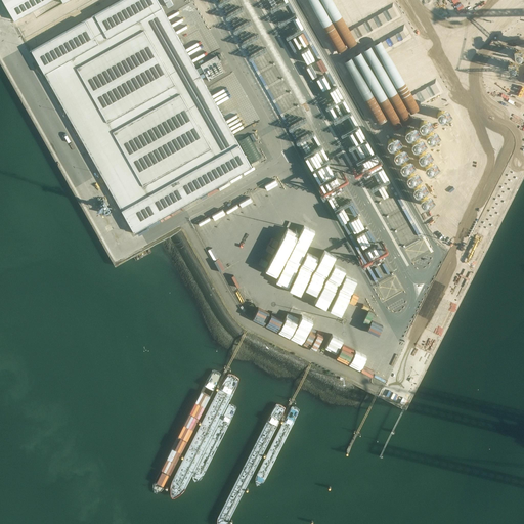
[(2,0),(14,20),(50,0),(60,0),(63,3),(69,0),(2,0)]
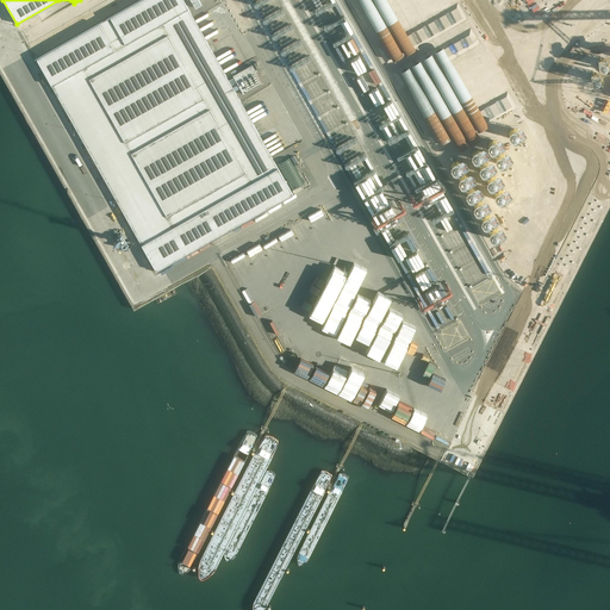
[(292,194),(241,101),(182,0),(139,0),(36,58),(156,271),(292,194)]
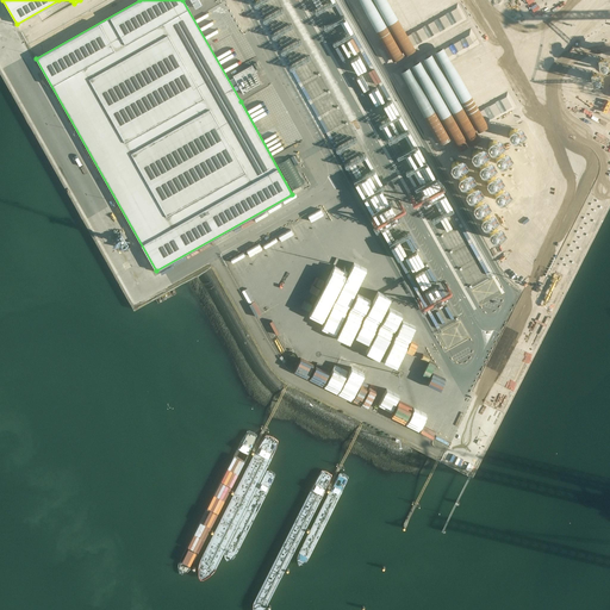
[(281,0),(273,0),(271,1),(275,11),(285,6),(281,0)]
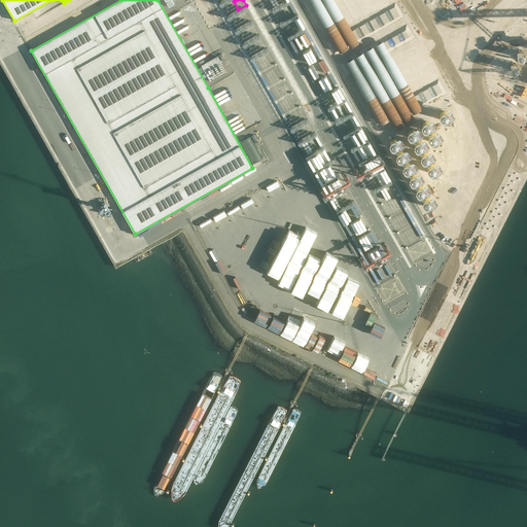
[(227,15),(229,18),(238,13),(236,10),(232,13),(229,6),(221,9),(225,16),(227,15)]
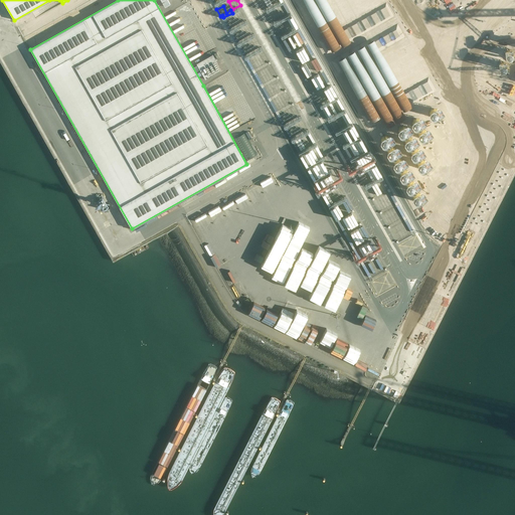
[(70,14),(50,23),(54,30),(73,22),(70,14)]
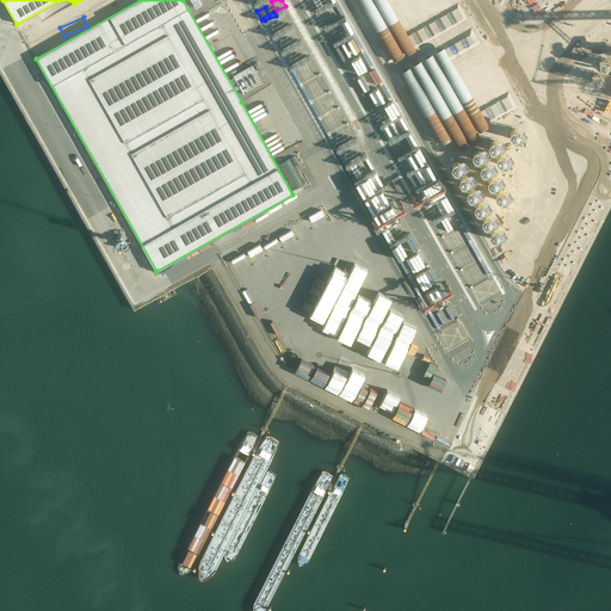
[(44,38),(31,44),(34,50),(47,44),(44,38)]
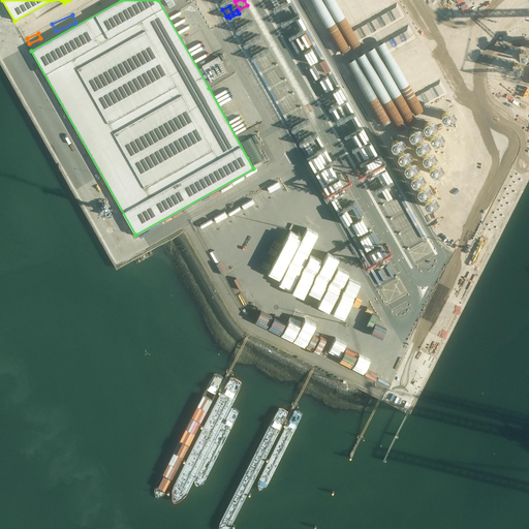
[(253,59),(261,54),(255,42),(247,48),(253,59)]
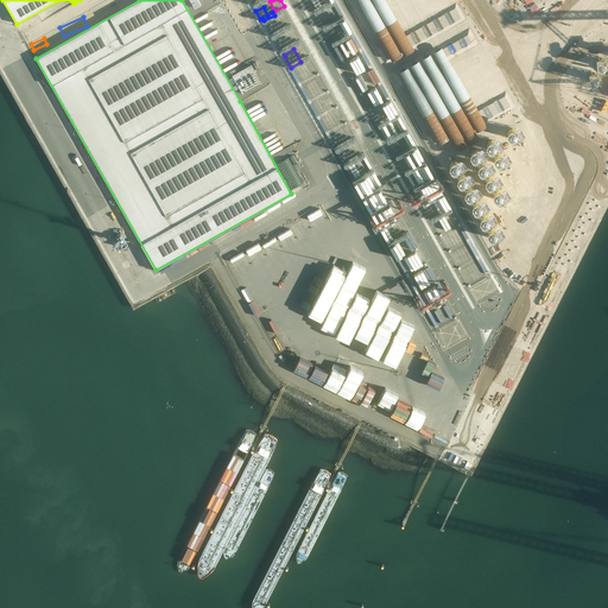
[(371,51),(359,77),(366,81),(378,55),(371,51)]
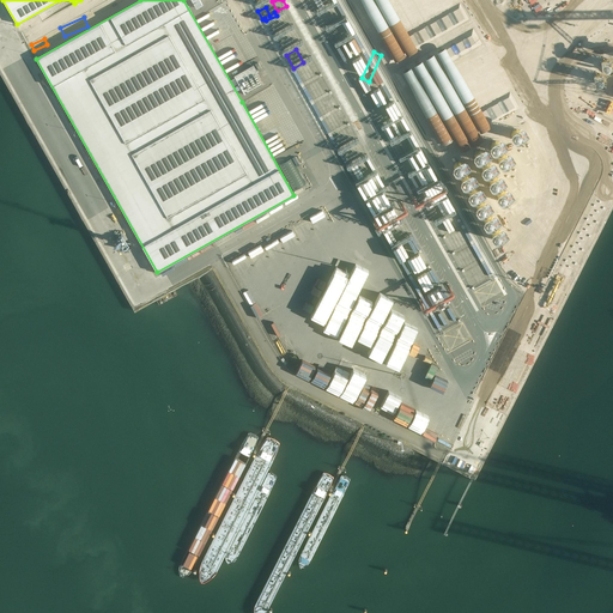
[(263,84),(258,74),(253,65),(234,76),(244,95),(263,84)]
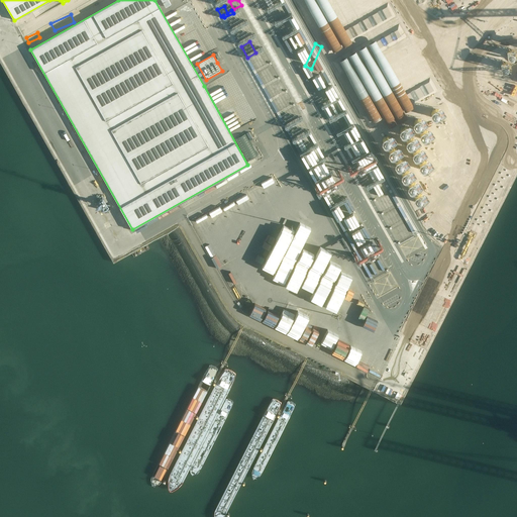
[(323,77),(328,64),(322,61),(317,75),(323,77)]
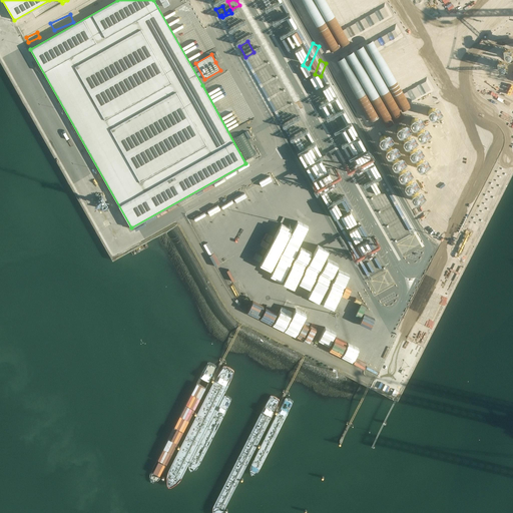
[(339,60),(333,71),(342,76),(349,65),(339,60)]
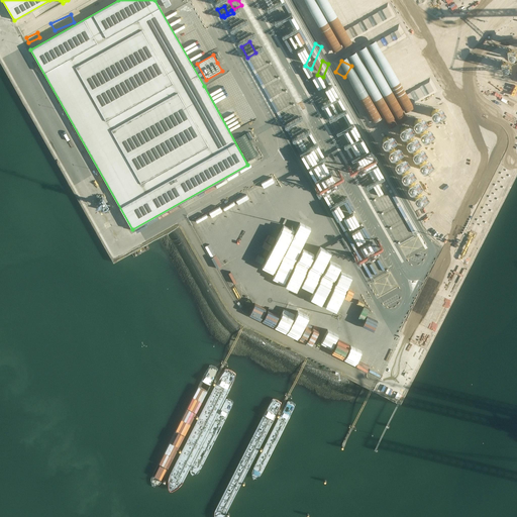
[(267,70),(263,73),(269,83),(273,81),(267,70)]
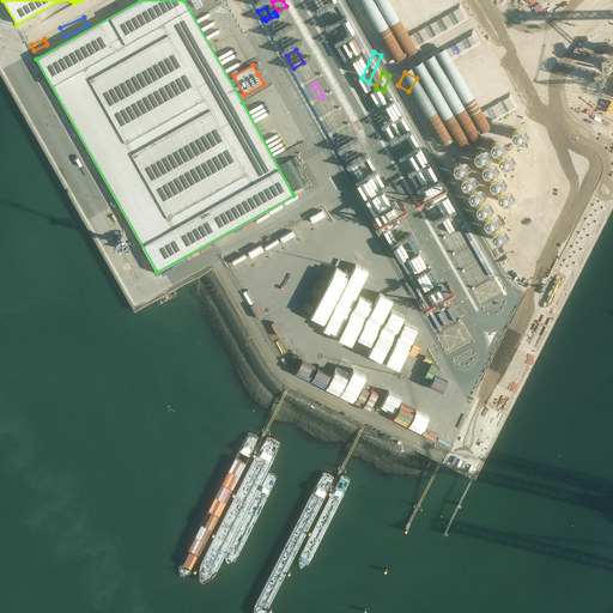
[(388,101),(401,107),(408,93),(395,87),(388,101)]
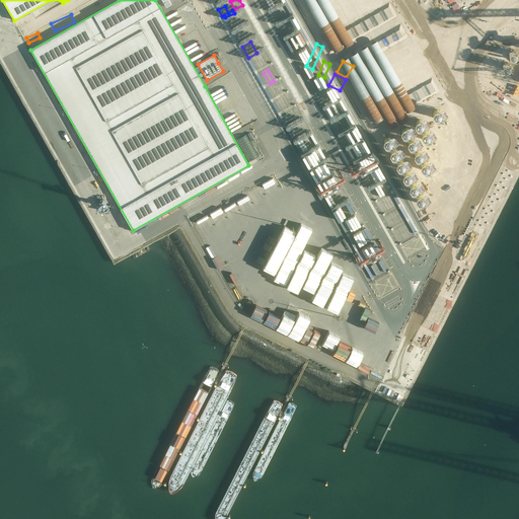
[(226,98),(229,93),(229,91),(230,88),(228,83),(230,81),(229,79),(232,79),(228,77),(226,82),(226,84),(222,82),(223,80),(223,77),(215,79),(213,82),(214,87),(220,90),(221,93),(223,94),(225,94),(226,98)]
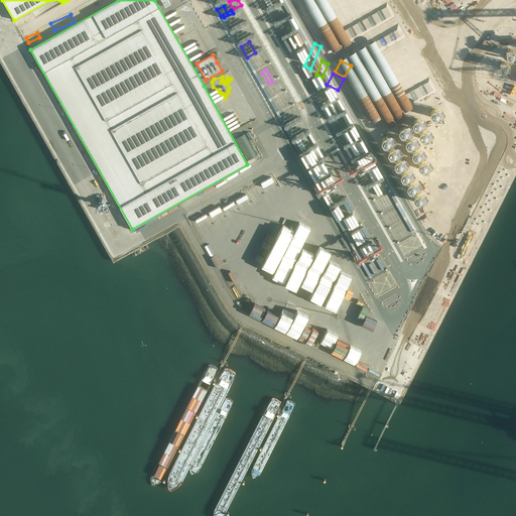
[(293,140),(303,134),(299,126),(288,131),(293,140)]
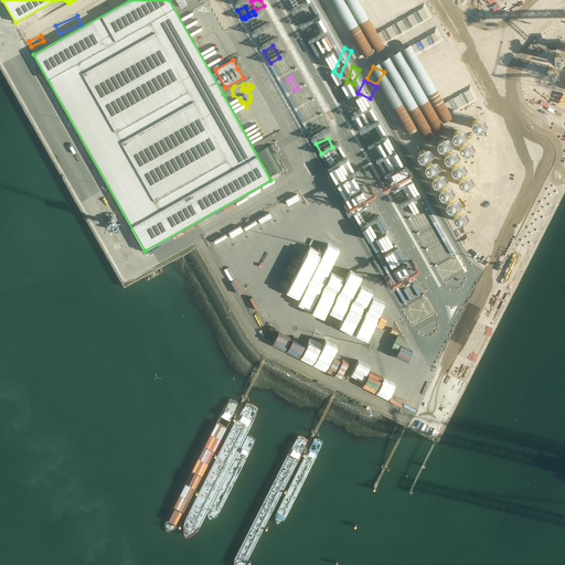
[(376,153),(385,158),(392,146),(382,140),(376,153)]
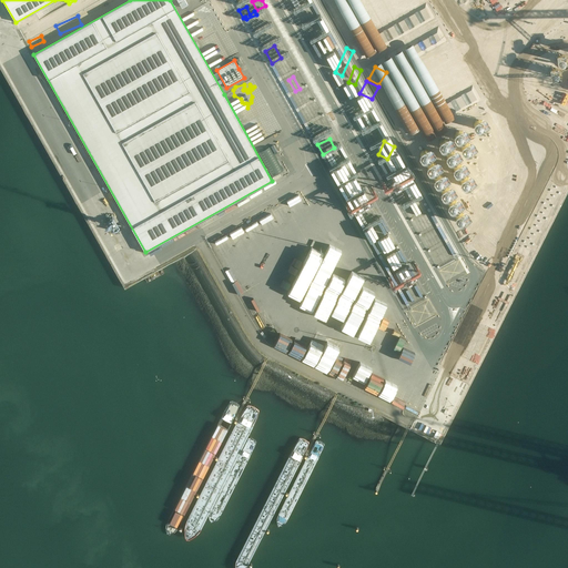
[(391,159),(403,164),(409,149),(397,143),(391,159)]
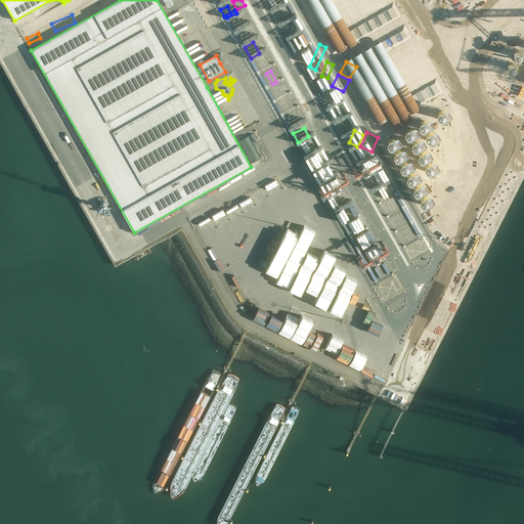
[(261,157),(249,134),(237,140),(251,163),(261,157)]
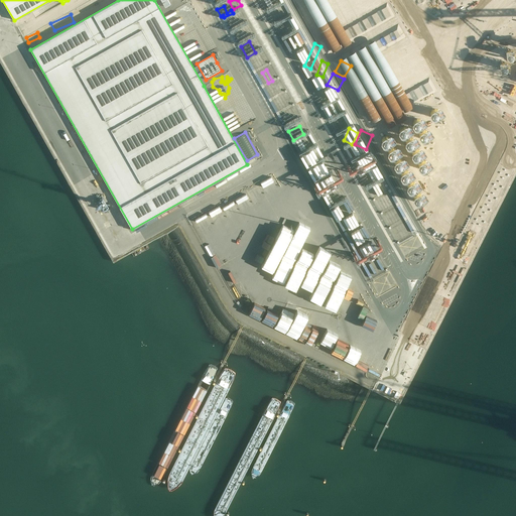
[(389,198),(409,155),(398,150),(378,192),(389,198)]
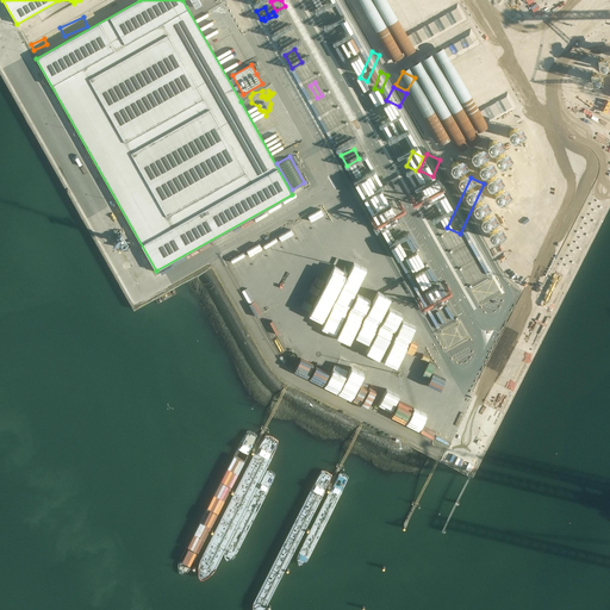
[(442,197),(431,219),(444,225),(455,204),(442,197)]
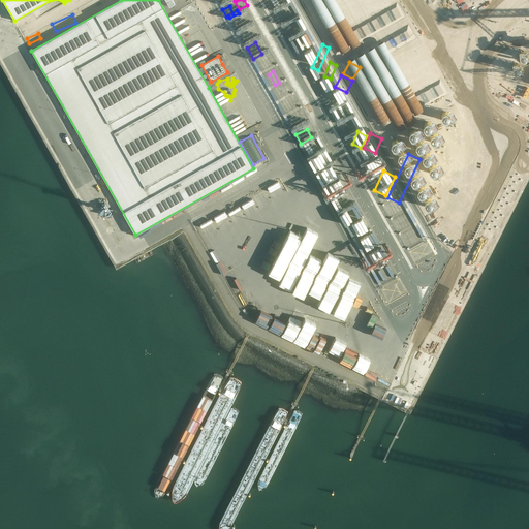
[(367,207),(360,226),(368,229),(370,226),(372,227),(378,212),(367,207)]
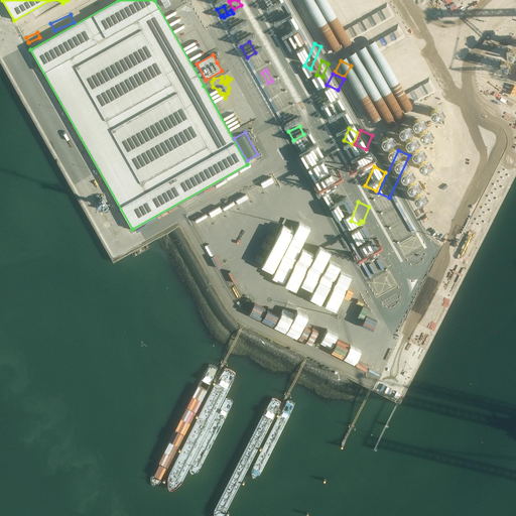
[(332,221),(341,225),(342,223),(345,225),(349,218),(337,212),(332,221)]
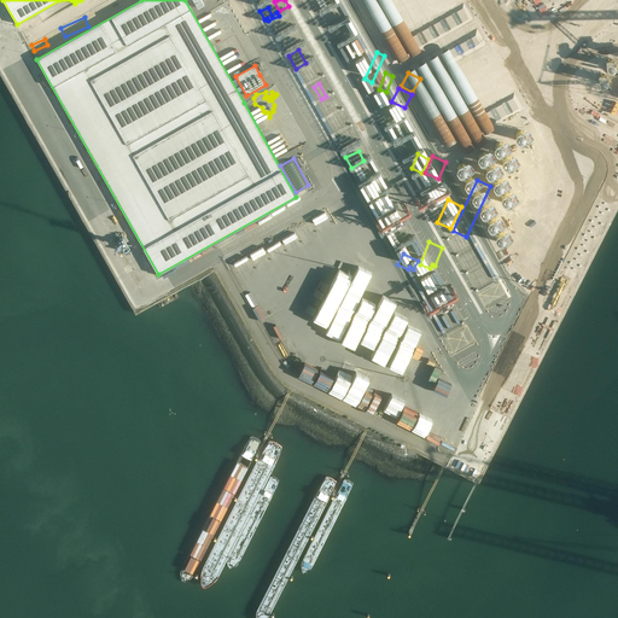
[(327,266),(331,270),(344,263),(340,258),(327,266)]
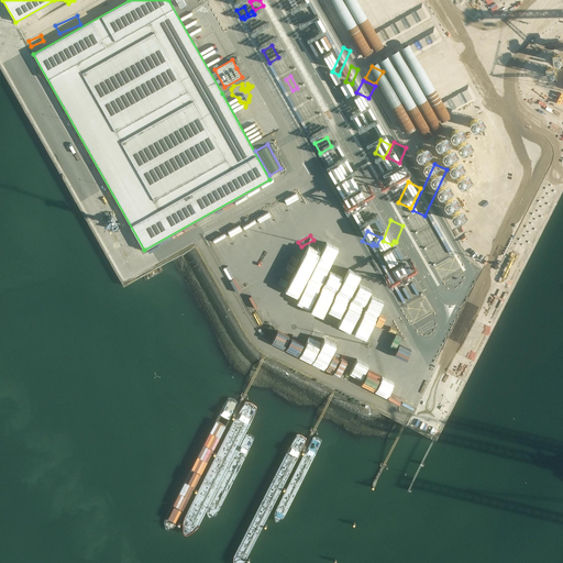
[(319,253),(322,247),(310,242),(308,247),(319,253)]
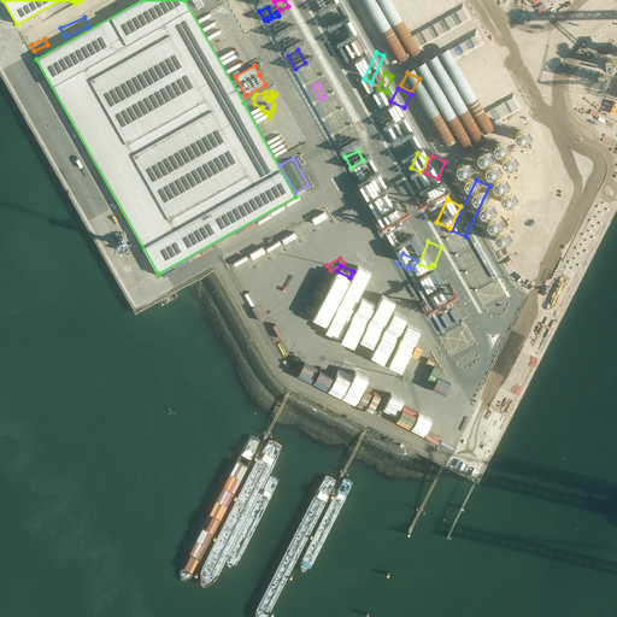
[(313,274),(301,278),(305,287),(313,283),(312,280),(316,278),(313,274)]
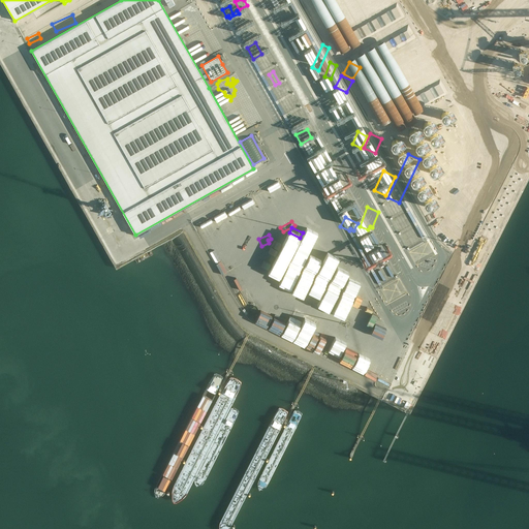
[(327,249),(329,242),(317,238),(315,245),(327,249)]
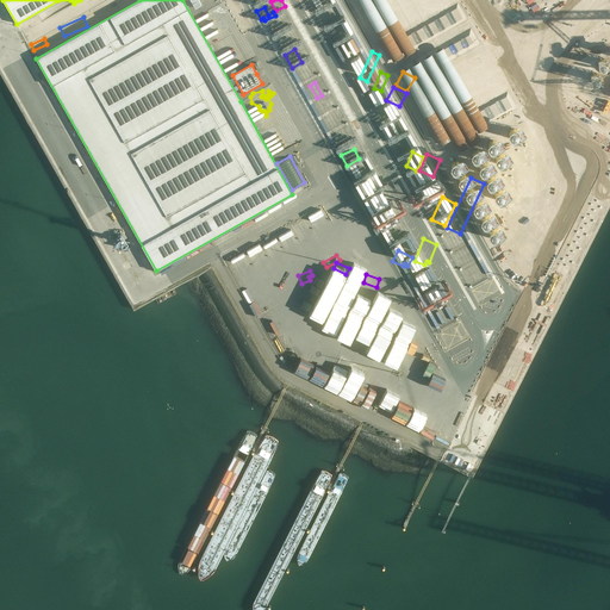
[(381,285),(377,296),(399,306),(400,303),(404,305),(409,296),(396,290),(396,291),(381,285)]
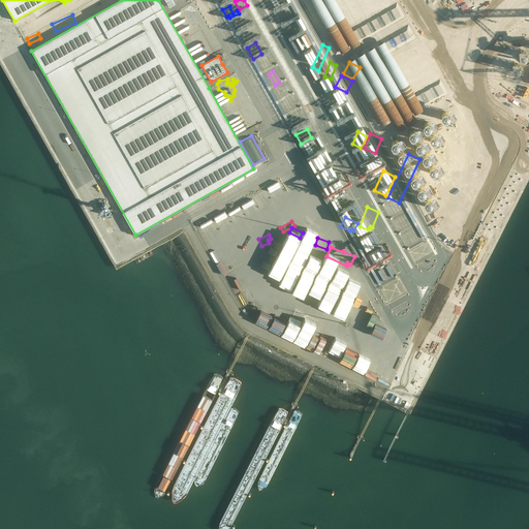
[(317,272),(329,277),(331,273),(319,268),(317,272)]
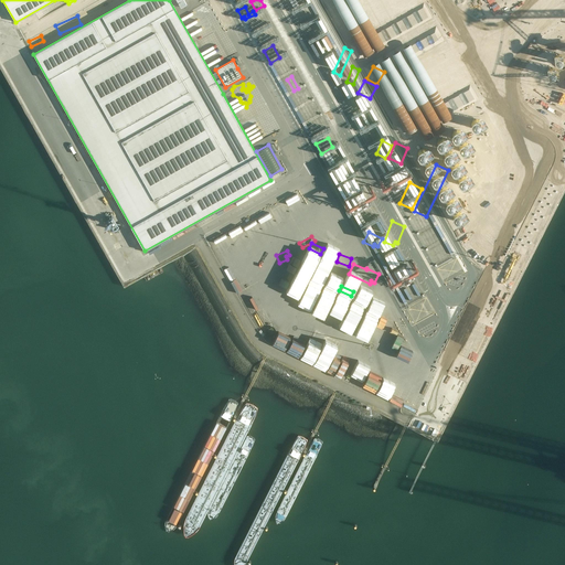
[(272,320),(284,326),(287,318),(275,312),(272,320)]
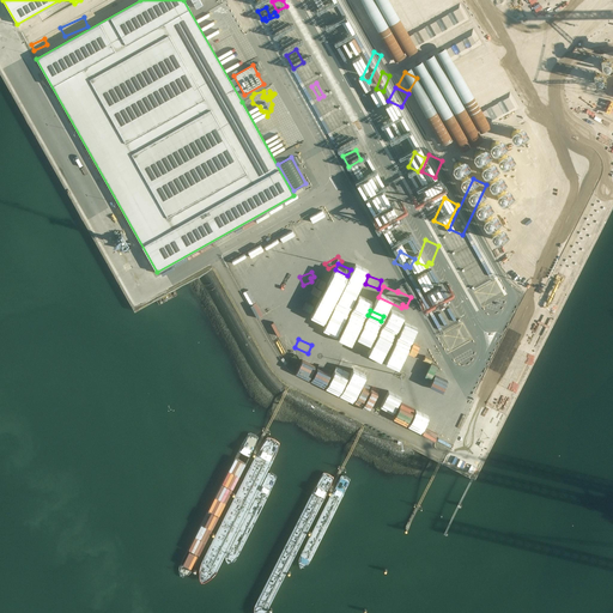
[(352,399),(366,370),(343,358),(328,388),(352,399)]
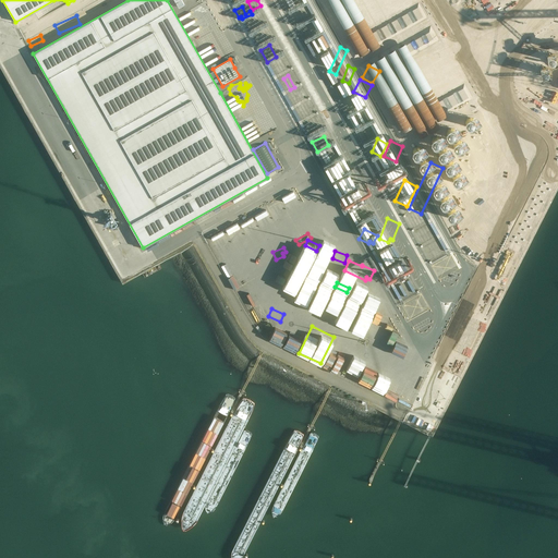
[(274,339),(286,344),(290,335),(278,329),(274,339)]
